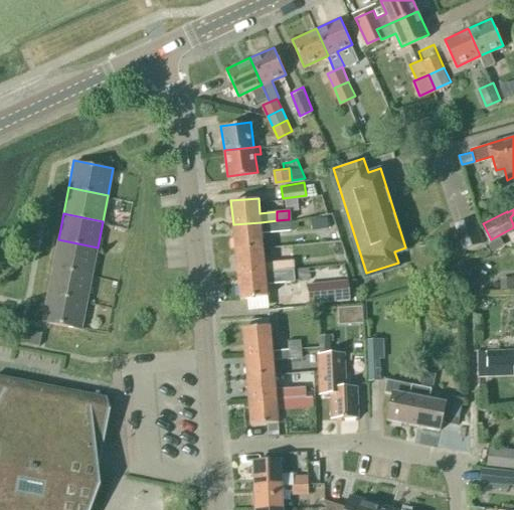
[(327,216),(311,217),(313,227),(328,226),(327,216)]
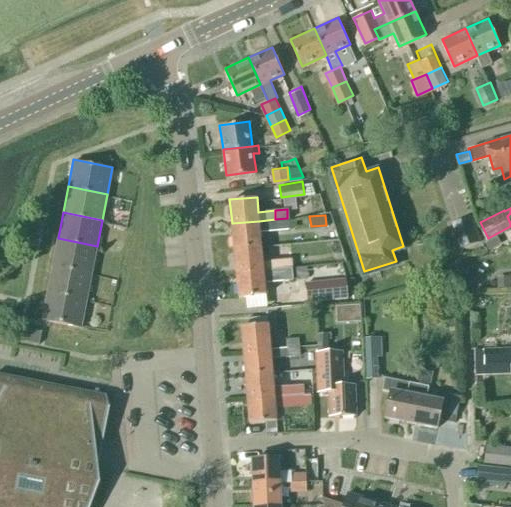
[(471,216),(451,222),(459,245),(479,239),(471,216)]
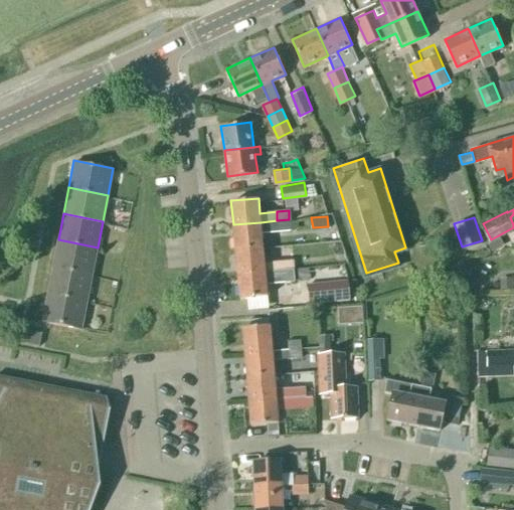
[(278,230),(277,220),(261,222),(233,224),(235,248),(263,246),(262,231),(278,230)]
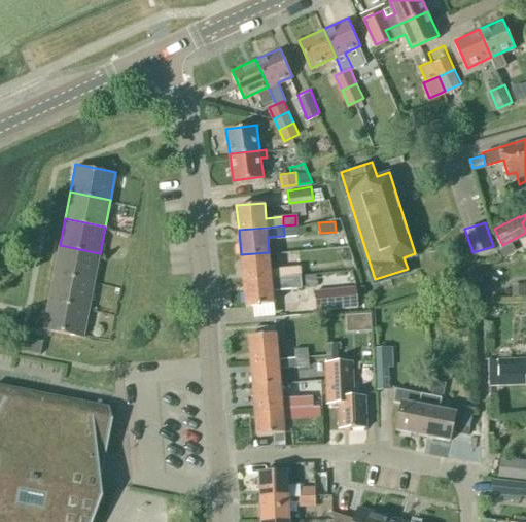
[(60,245),(55,272),(94,280),(100,253),(60,245)]
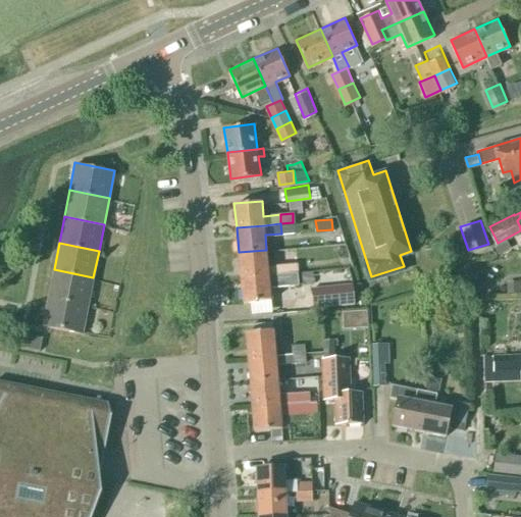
[(299,271),(299,261),(267,264),(266,250),(239,252),(241,276),(299,271)]
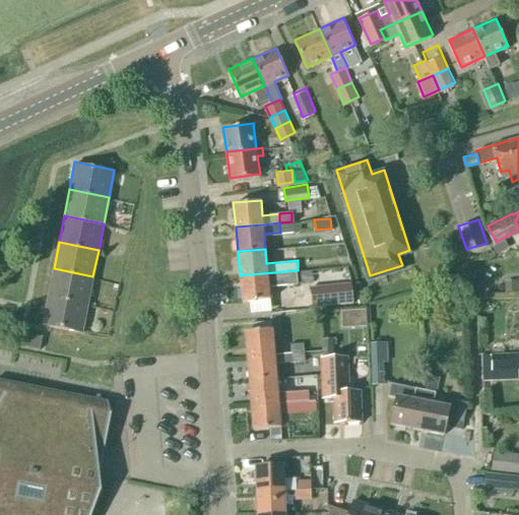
[(54,268),(49,295),(87,303),(92,276),(54,268)]
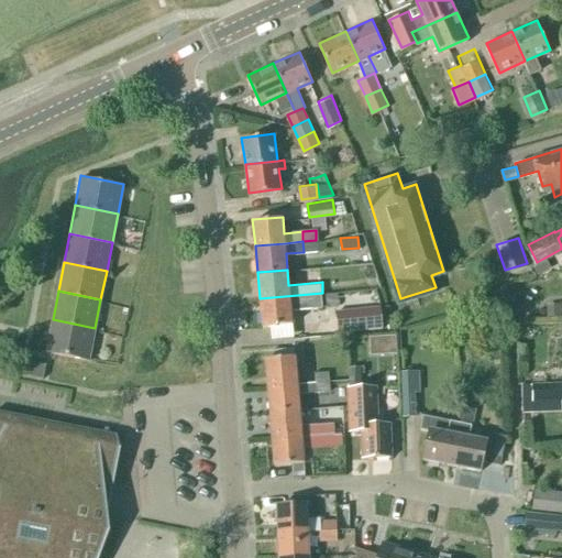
[(338,303),(337,292),(322,293),(323,304),(338,303)]
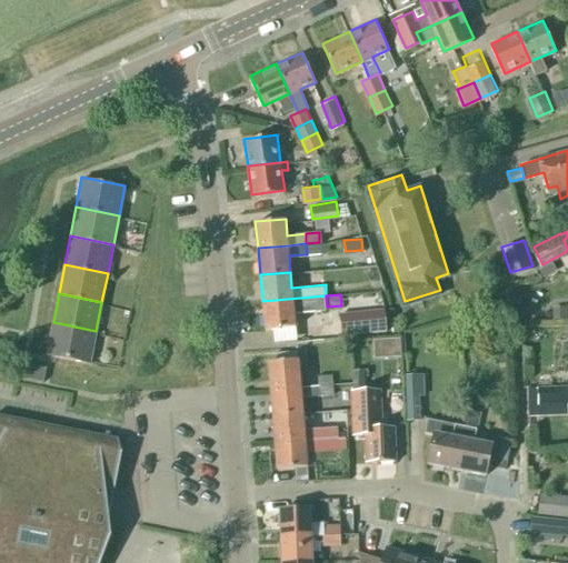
[(327,309),(327,307),(326,295),(262,301),(265,328),(296,325),(294,311),(327,309)]
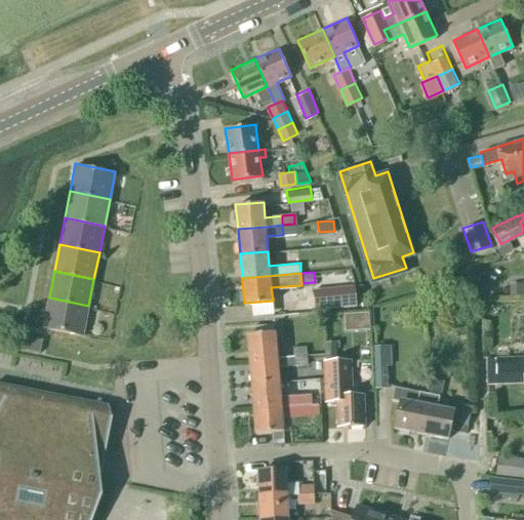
[(523,282),(511,283),(511,291),(523,291),(523,282)]
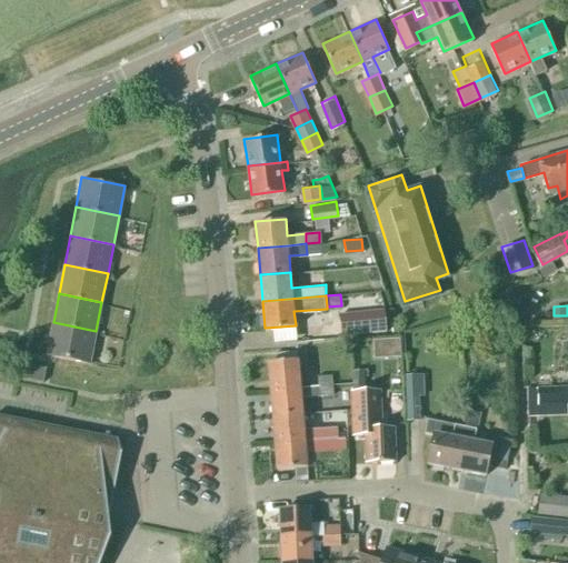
[(342,332),(387,329),(385,308),(340,312),(342,332)]
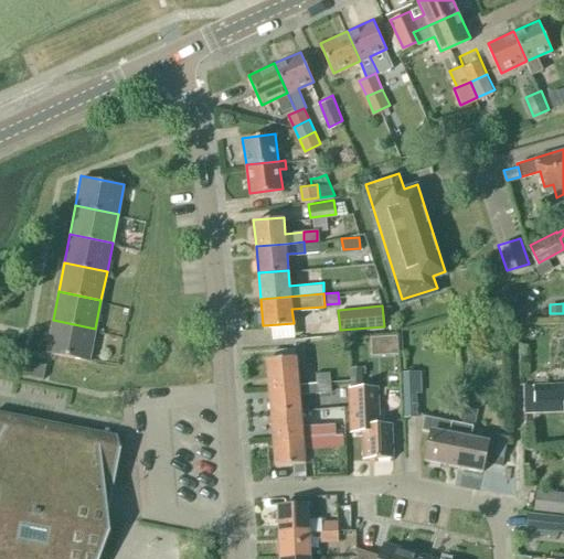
[(53,320),(46,350),(89,358),(95,329),(53,320)]
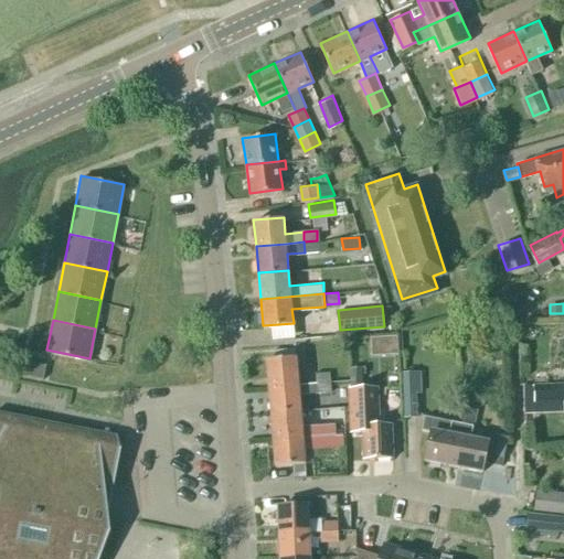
[(268,385),(298,382),(298,377),(308,376),(307,368),(297,368),(296,355),(266,358),(268,385)]
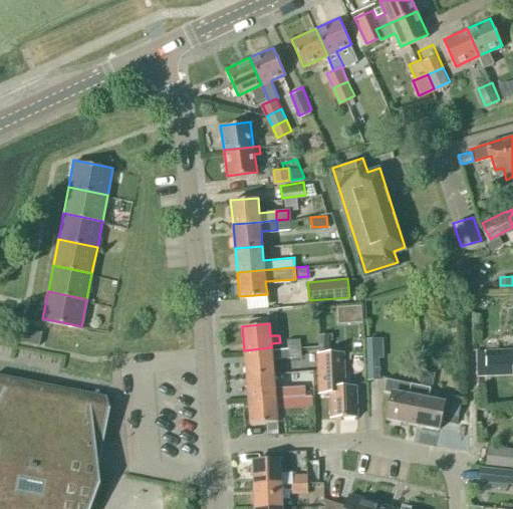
[(288,346),(301,345),(300,336),(287,337),(288,346)]
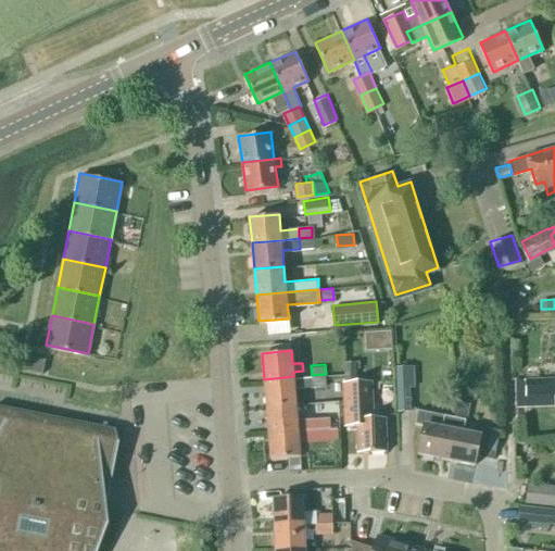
[(398,408),(412,408),(411,385),(415,385),(414,364),(395,365),(396,384),(398,408)]
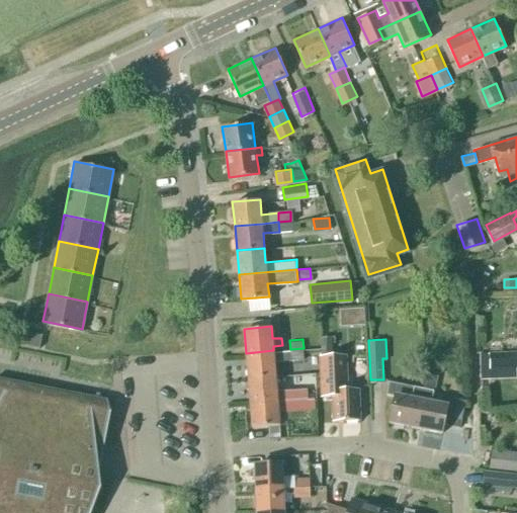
[(304,357),(304,348),(290,349),(290,357),(304,357)]
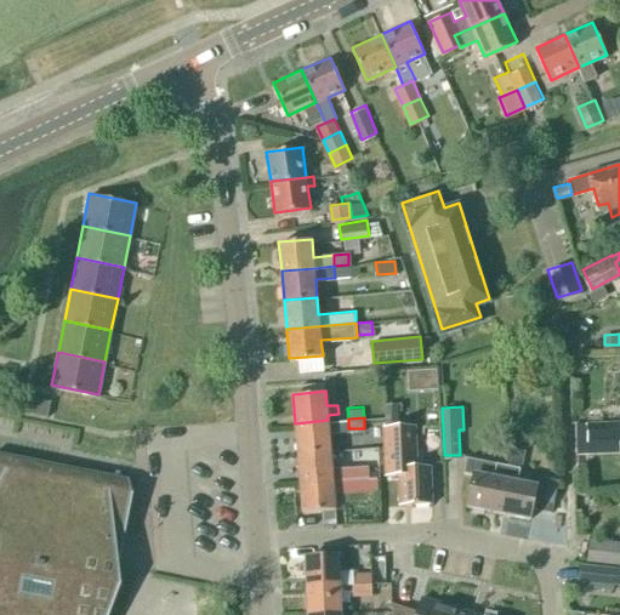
[(587,442),(619,439),(619,417),(587,420),(587,442)]
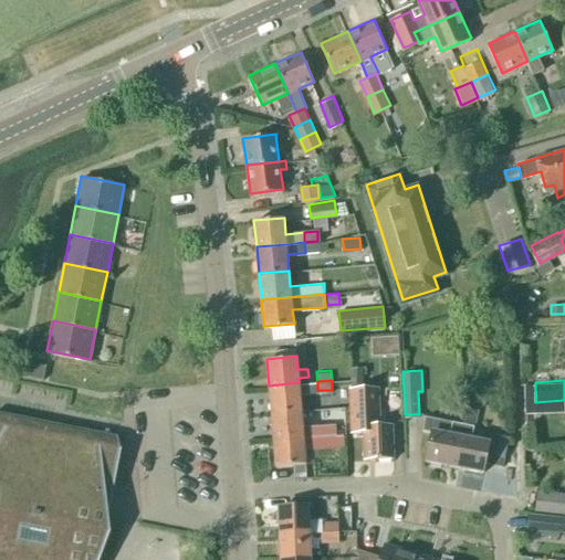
[(317,381),(299,382),(269,386),(271,412),(301,409),(300,392),(317,390),(317,381)]
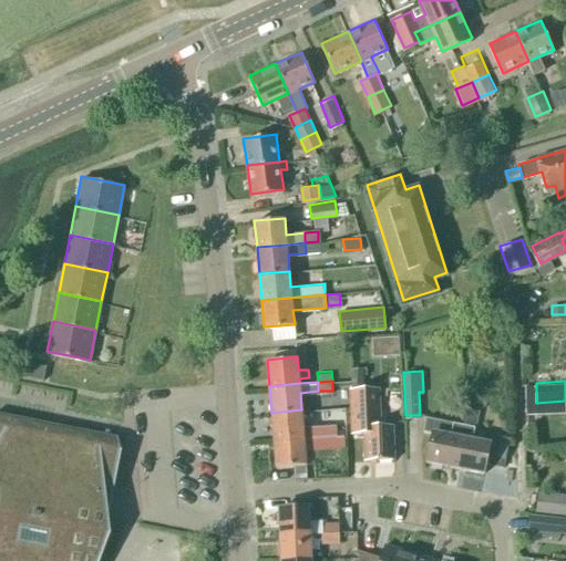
[(377,424),(376,386),(352,387),(353,432),(364,430),(366,458),(394,457),(393,423),(377,424)]
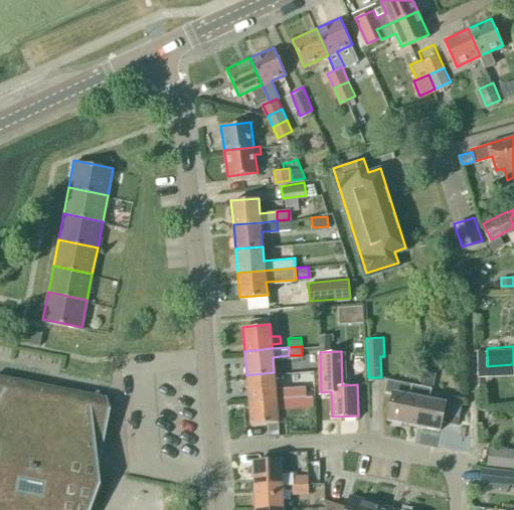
[(421,384),(413,423),(440,429),(442,419),(458,422),(462,396),(445,393),(444,401),(429,398),(435,370),(424,368),(421,384)]
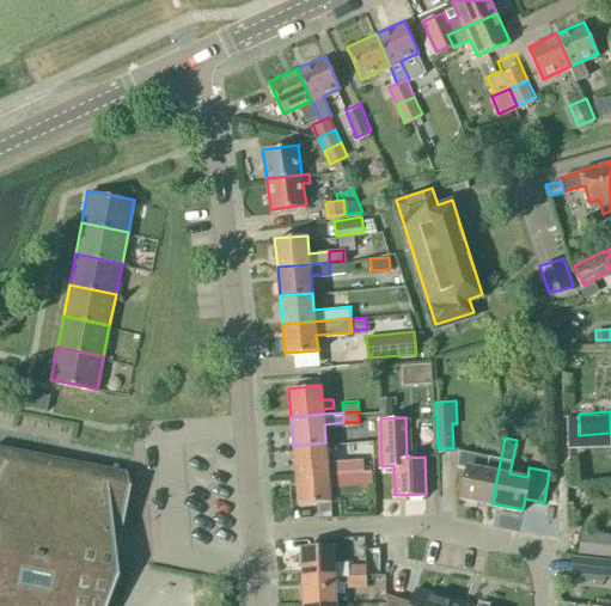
[(325,442),(293,446),(295,475),(329,471),(362,469),(362,467),(361,458),(328,461),(325,442)]
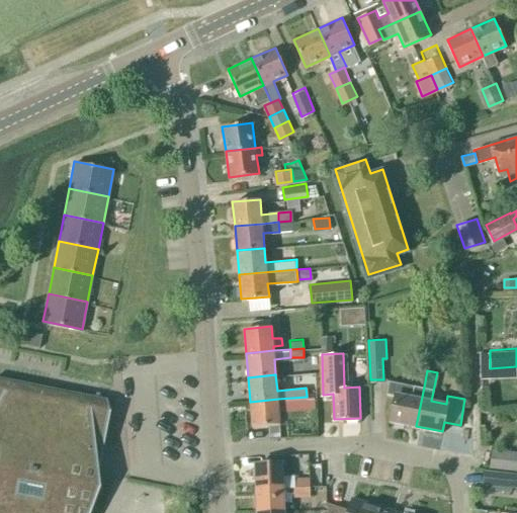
[(107,397),(47,385),(0,375),(0,512),(90,512),(101,487),(99,471),(111,411),(107,397)]
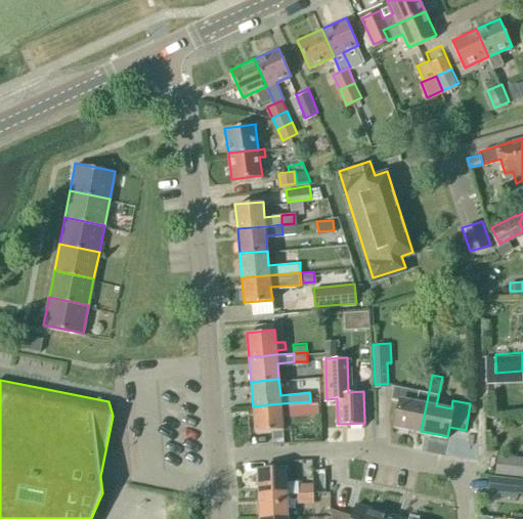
[(429,391),(394,384),(391,397),(400,398),(395,425),(421,431),(429,391)]
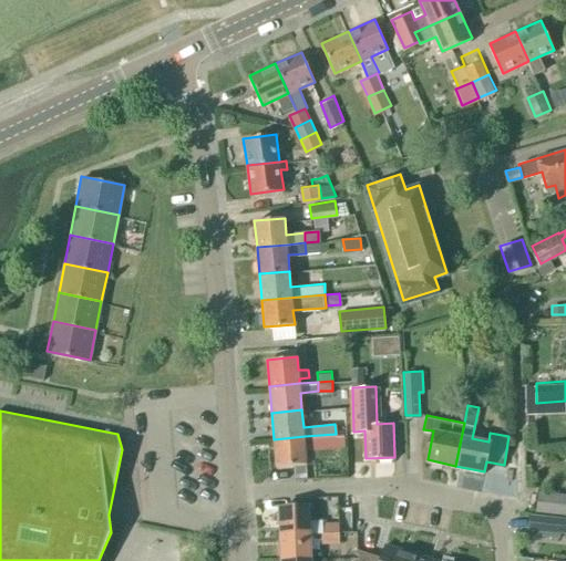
[(305,436),(274,439),(276,466),(295,465),(307,464),(306,449),(345,446),(343,433),(336,434),(305,436)]
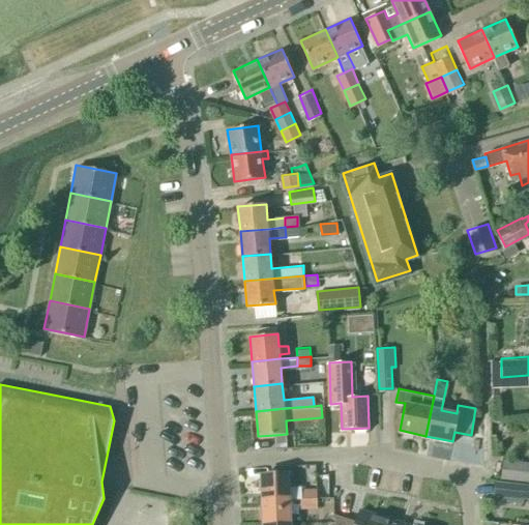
[(287,434),(275,435),(276,446),(288,445),(287,434)]
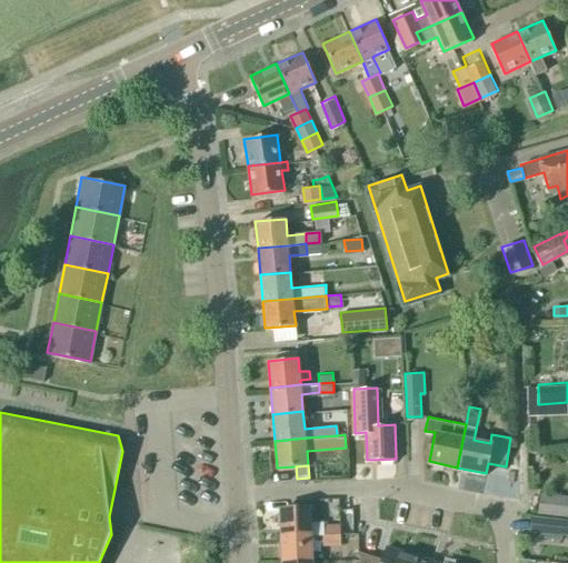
[(567,492),(540,490),(538,511),(567,513),(567,492)]
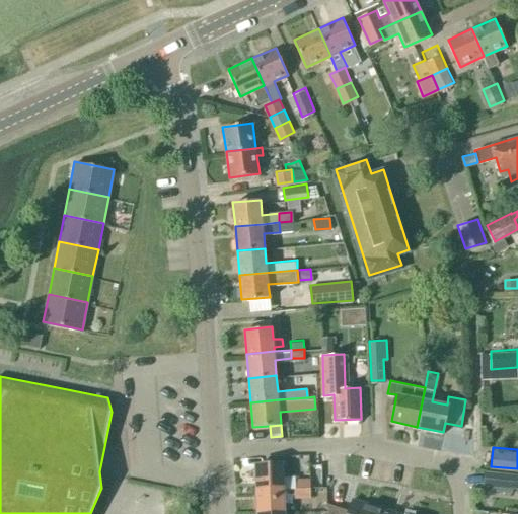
[(284,488),(284,487),(283,462),(255,463),(256,489),(284,488)]
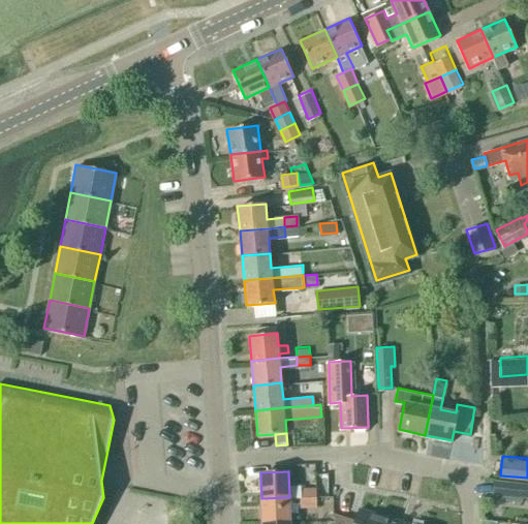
[(527,481),(523,481),(523,482),(493,480),(491,497),(521,501),(522,496),(527,496),(527,481)]
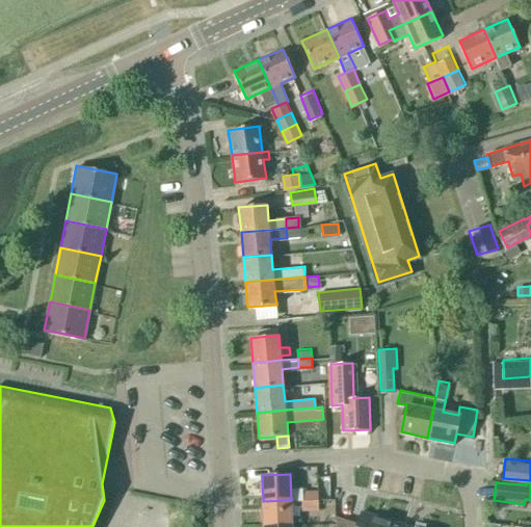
[(302,499),(318,499),(318,488),(302,489),(302,498),(302,499)]
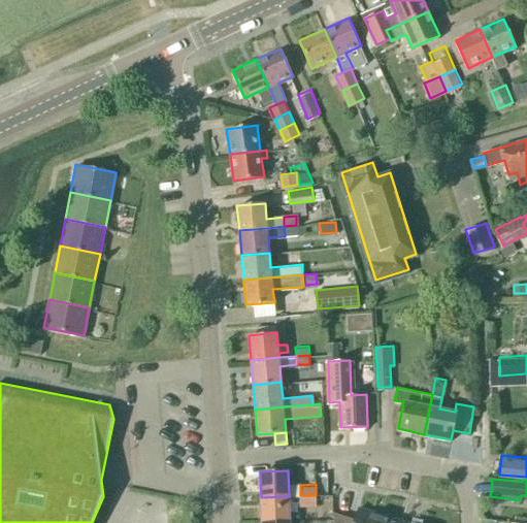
[(262,521),(290,520),(289,508),(300,507),(300,504),(300,495),(300,494),(289,495),(289,496),(261,497),(262,521)]
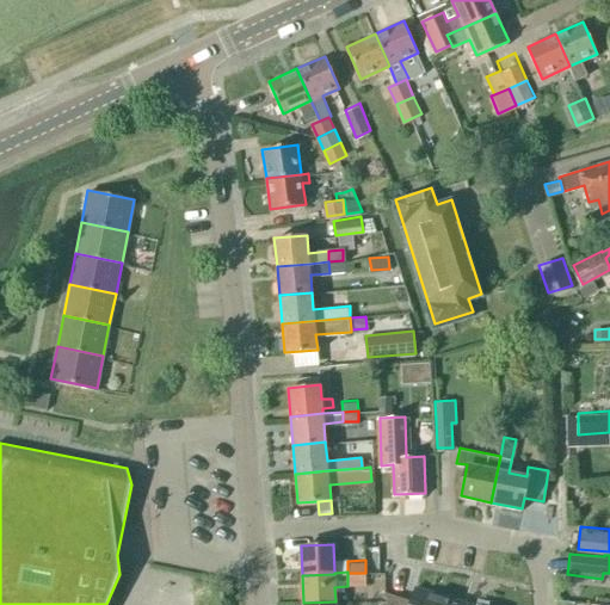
[(365,573),(347,573),(347,584),(349,584),(367,582),(365,573)]
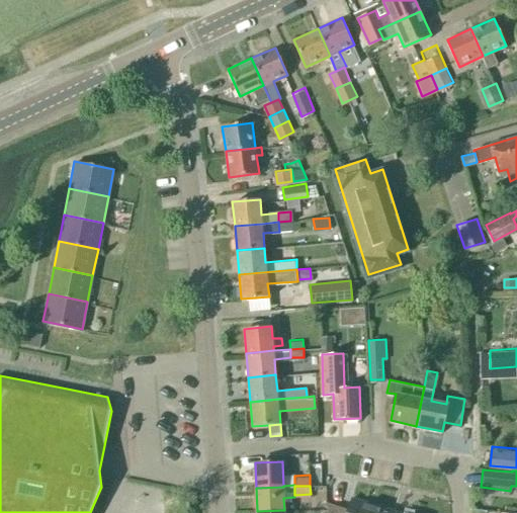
[(369,512),(373,503),(352,496),(348,508),(327,501),(327,512),(369,512)]
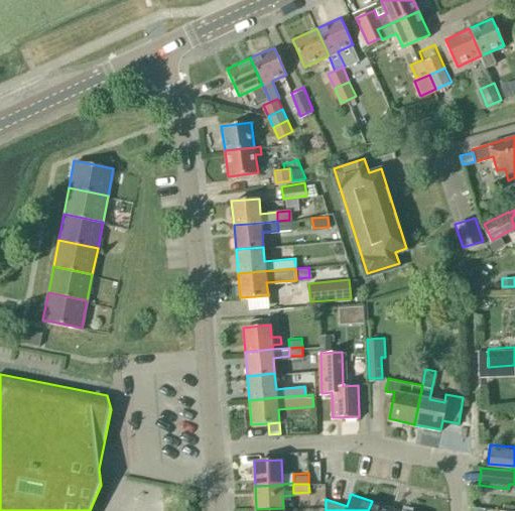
[(391,510),(392,507),(372,501),(368,510),(391,510)]
